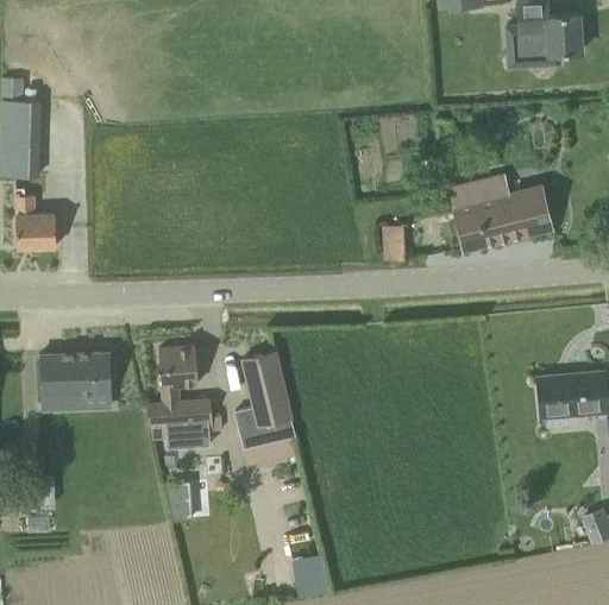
[(437,0),(438,11),(483,8),(482,0),(437,0)]
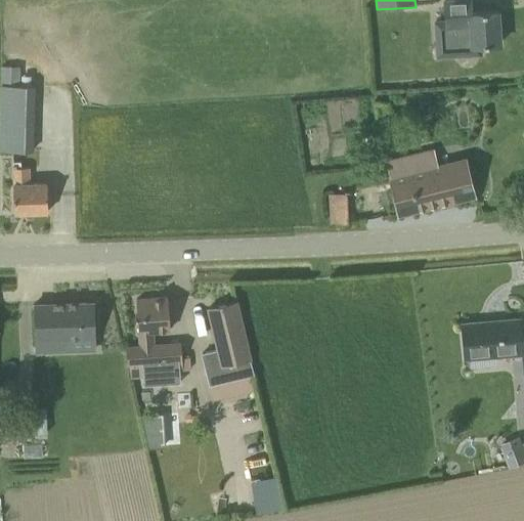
[(473,15),(472,2),(443,4),(444,22),(434,23),(436,60),(483,58),(482,48),(499,47),(497,13),(473,15)]
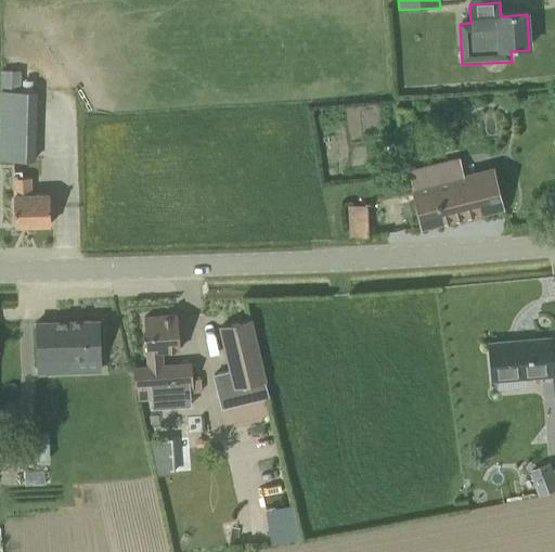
[(2,73),(1,92),(22,93),(22,74),(2,73)]
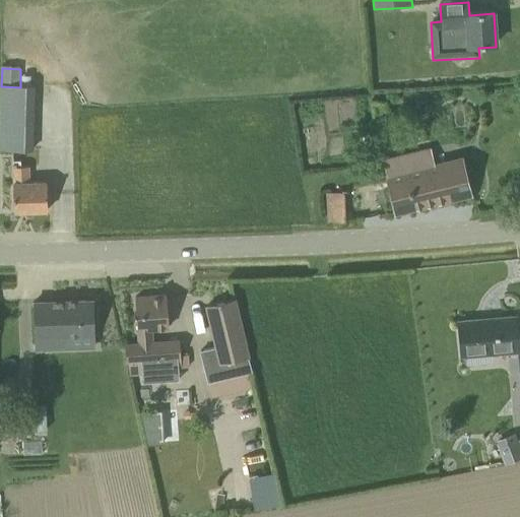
[(0,121),(0,134),(35,136),(37,87),(27,87),(20,87),(1,86),(0,121)]
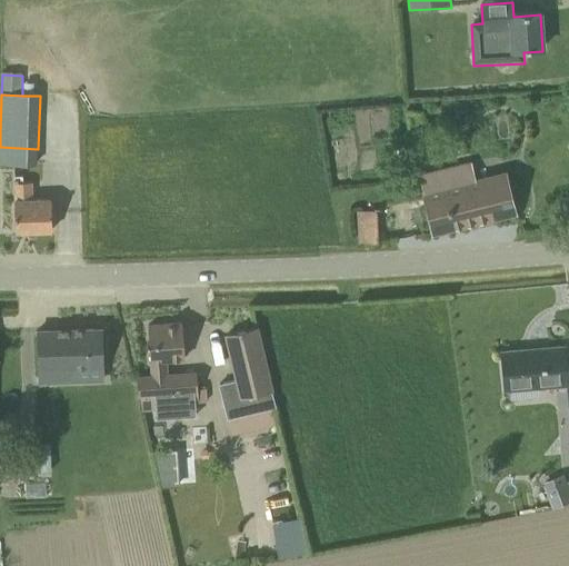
[(0,147),(0,166),(37,168),(38,149),(0,147)]
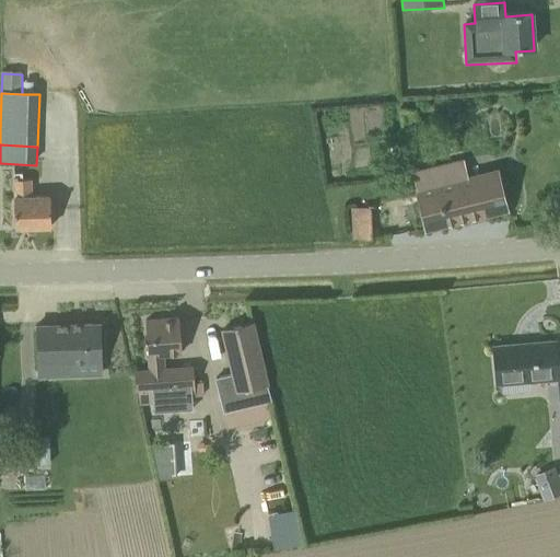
[(498,173),(468,180),(417,193),(427,231),(506,211),(498,173)]
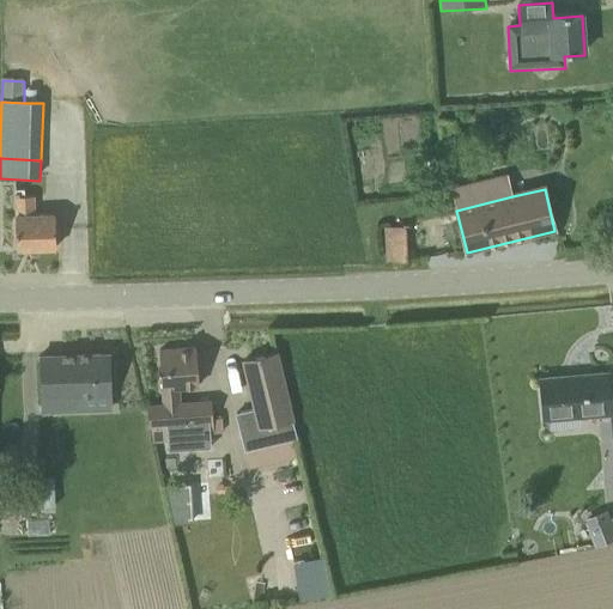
[(34,218),(34,200),(17,200),(17,253),(56,250),(55,218),(34,218)]
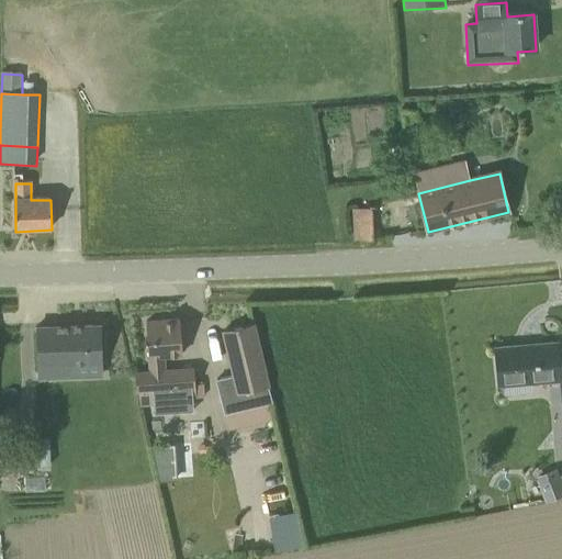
[(167,375),(165,358),(182,357),(180,322),(147,324),(150,375),(135,376),(137,394),(139,394),(141,407),(156,406),(155,394),(195,391),(194,371),(167,375)]
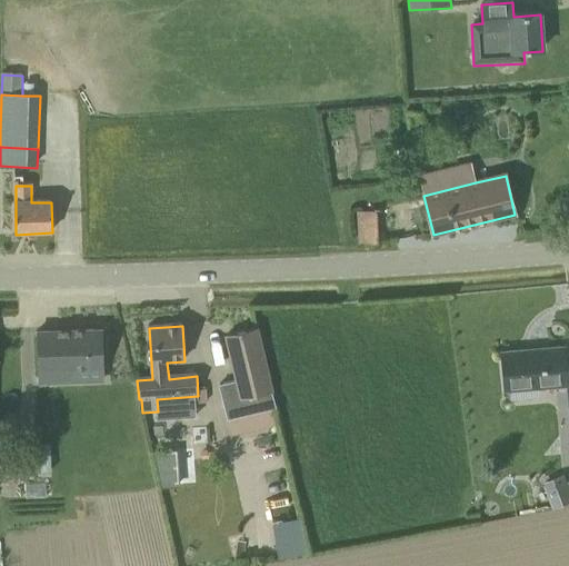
[(227,338),(241,400),(271,393),(257,330),(227,338)]
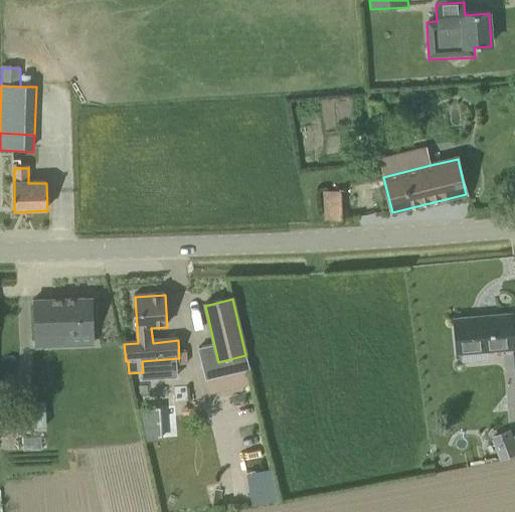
[(35,348),(72,347),(71,335),(95,334),(92,300),(34,302),(35,348)]
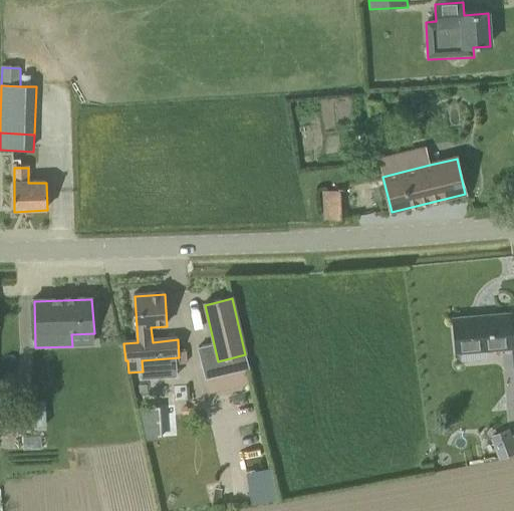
[(457,354),(513,349),(510,315),(454,320),(457,354)]
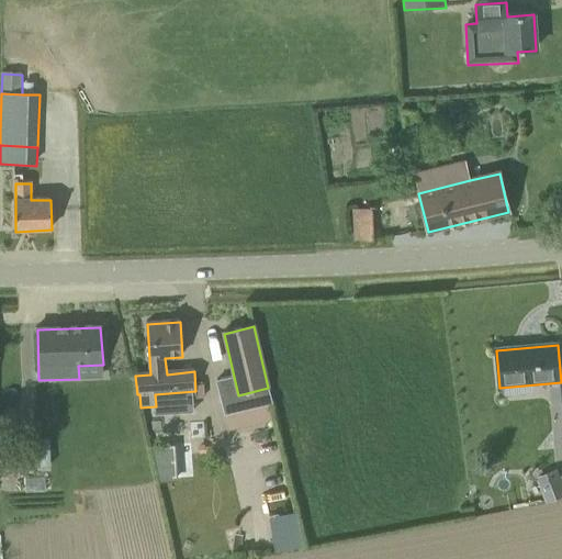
[(2,470),(51,468),(51,440),(1,443),(2,470)]
